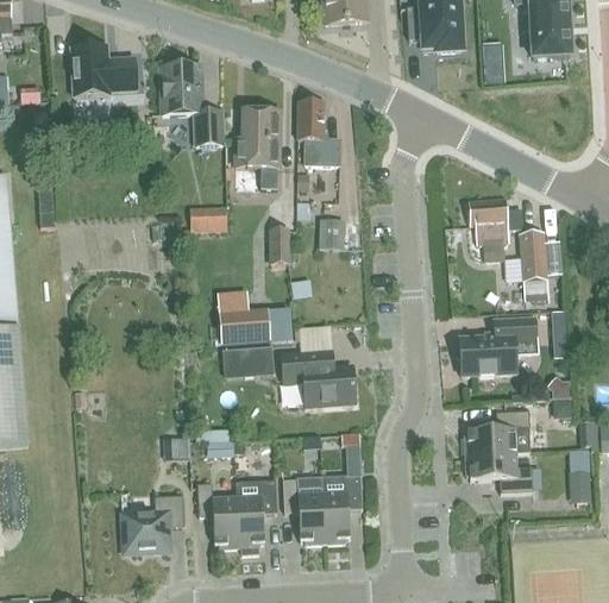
[(0,0),(0,41),(1,42),(1,33),(12,32),(10,0),(0,0)]
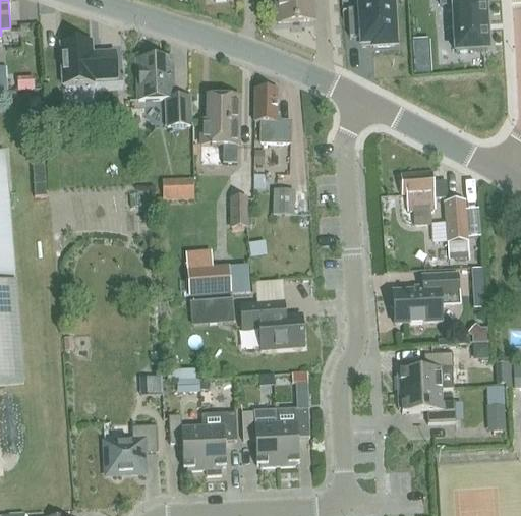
[(394,43),(391,0),(359,0),(360,6),(348,6),(349,35),(361,34),(362,42),(372,41),(372,44),(394,43)]
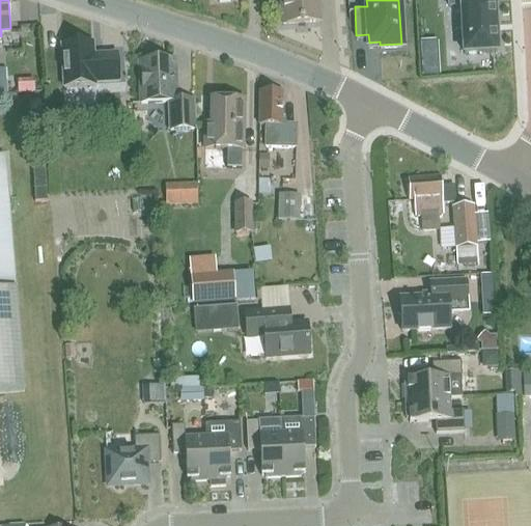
[(448,0),(448,3),(460,2),(464,50),(495,49),(498,49),(497,47),(496,30),(497,30),(497,27),(496,28),(495,19),(496,19),(496,17),(495,17),(494,0),(495,0),(475,0),(448,0)]
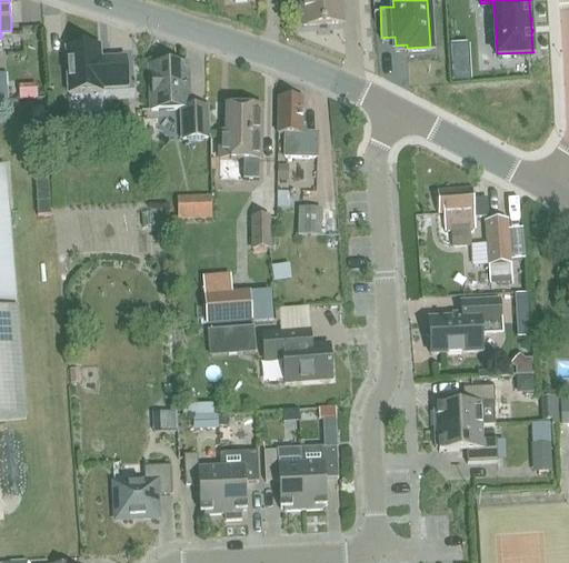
[(70,44),(63,44),(66,87),(105,86),(105,81),(128,80),(127,51),(103,52),(102,42),(70,44)]
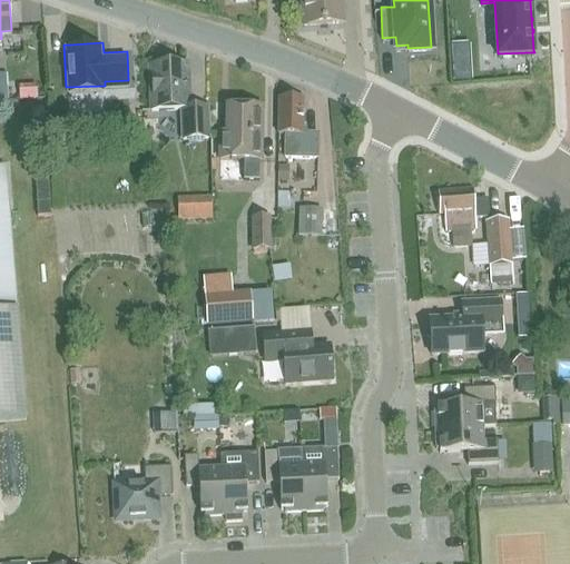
[(188,61),(150,62),(151,107),(182,106),(184,136),(208,135),(207,104),(189,105),(188,61)]
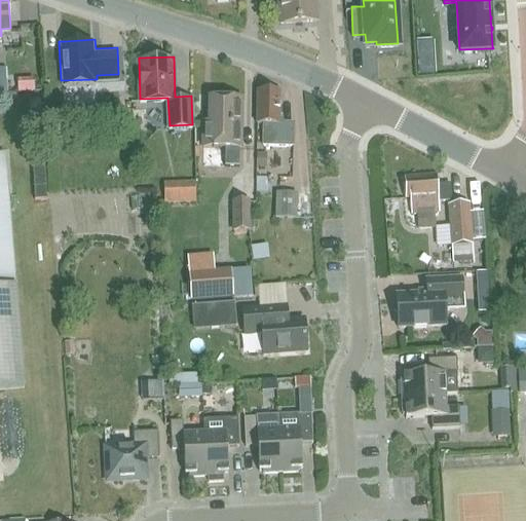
[(294,120),(279,120),(280,87),(258,87),(257,120),(263,120),(263,142),(294,143),(294,120)]
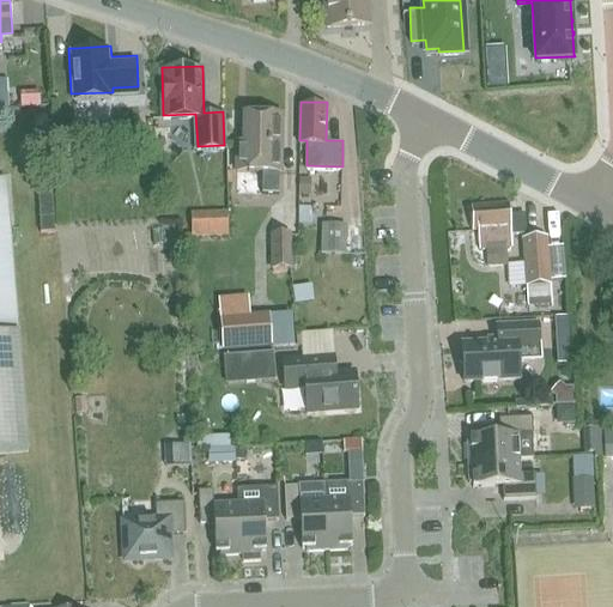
[(280,111),(244,110),(244,139),(237,139),(237,168),(262,168),(262,190),(279,190),(279,169),(280,169),(280,111)]
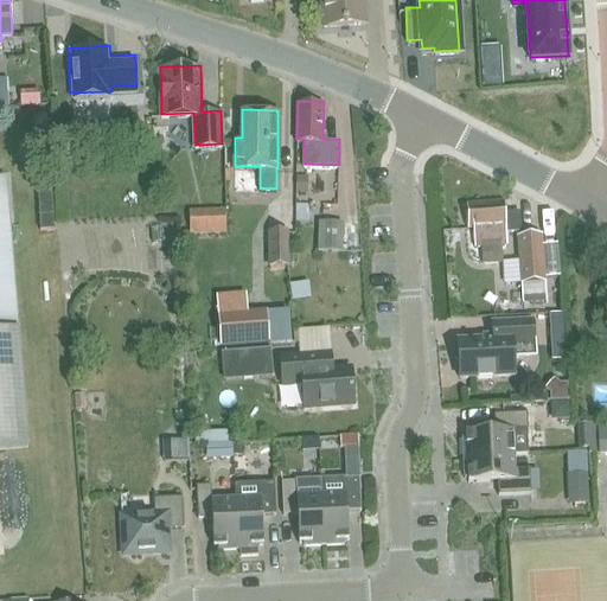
[(8,173),(0,173),(0,442),(31,441),(8,173)]
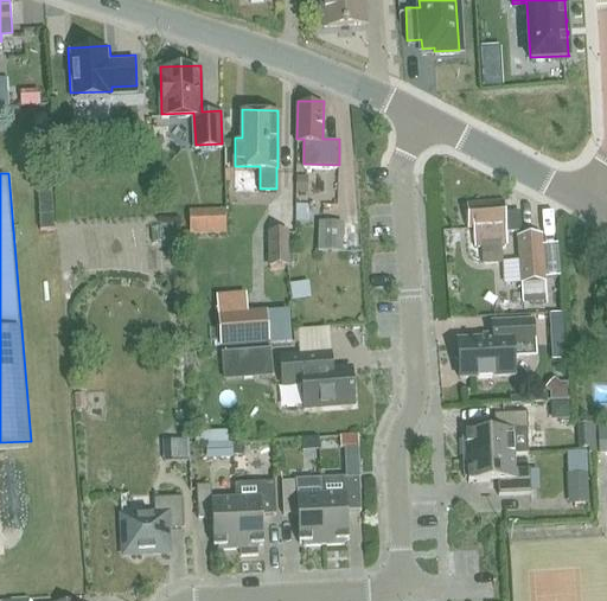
[(504,198),(467,199),(468,224),(473,224),(475,243),(481,243),(483,260),(503,259),(502,242),(508,241),(506,228),(522,228),(519,206),(513,206),(505,208),(504,198)]
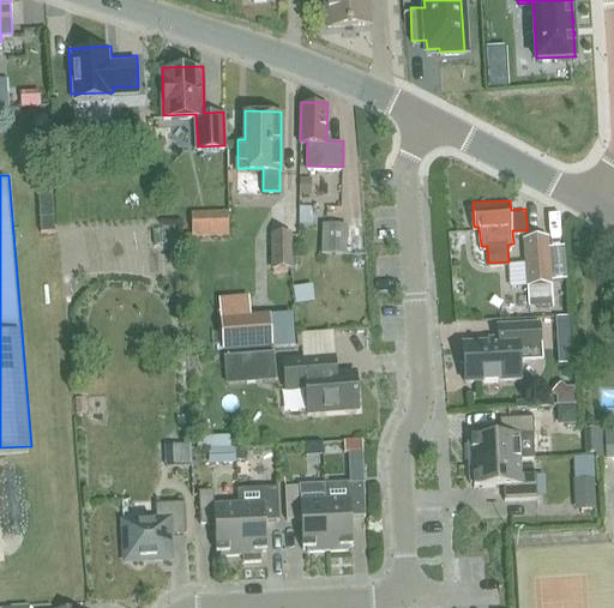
[(347,222),(323,221),(321,250),(345,250),(347,222)]
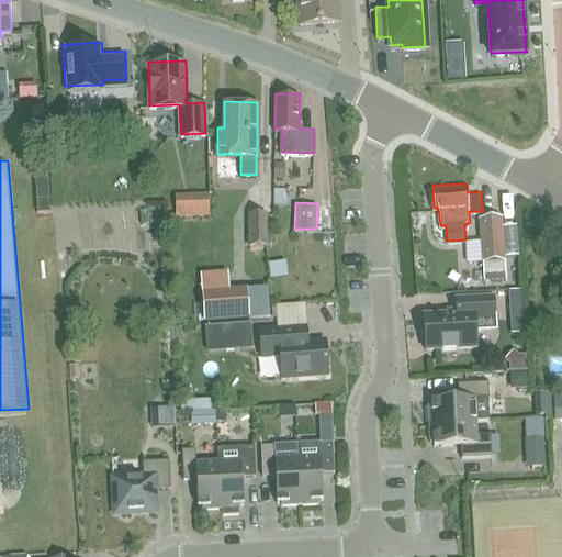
[(267,212),(249,212),(249,243),(267,243),(267,212)]
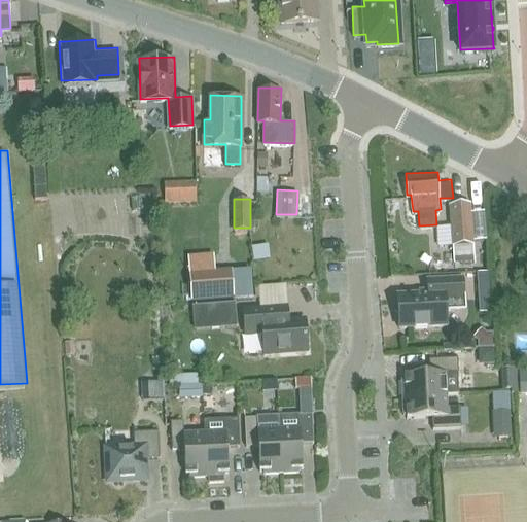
[(453,202),(450,202),(450,209),(451,224),(453,243),(454,259),(475,258),(473,242),(470,200),(453,202)]
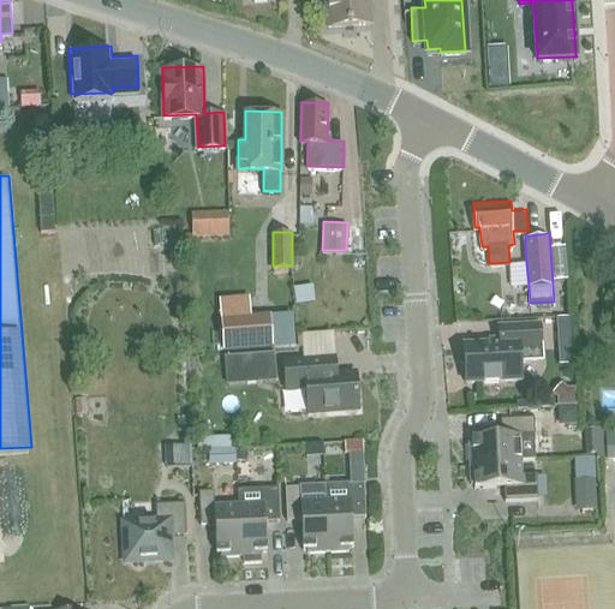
[(250,315),(220,317),(222,348),(272,345),(269,314),(250,315)]
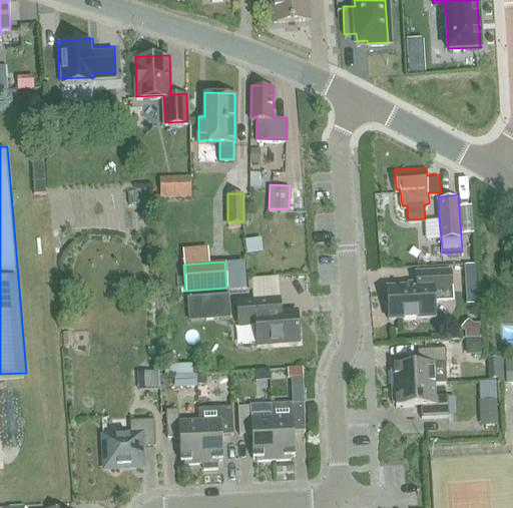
[(281,264),(258,265),(259,284),(281,283),(281,264)]
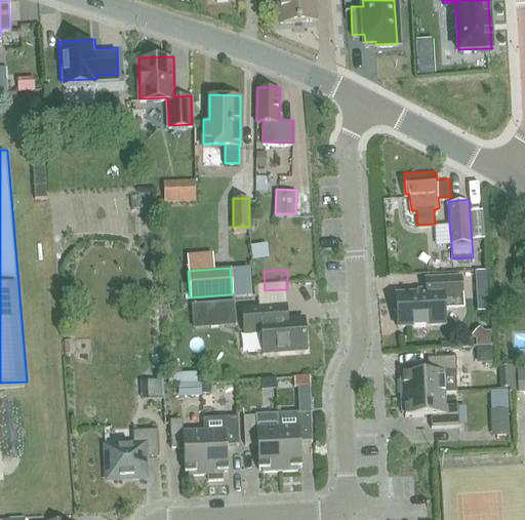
[(397,324),(444,322),(443,306),(461,305),(460,274),(426,276),(426,290),(395,292),(396,295),(392,300),(392,307),(396,310),(397,324)]
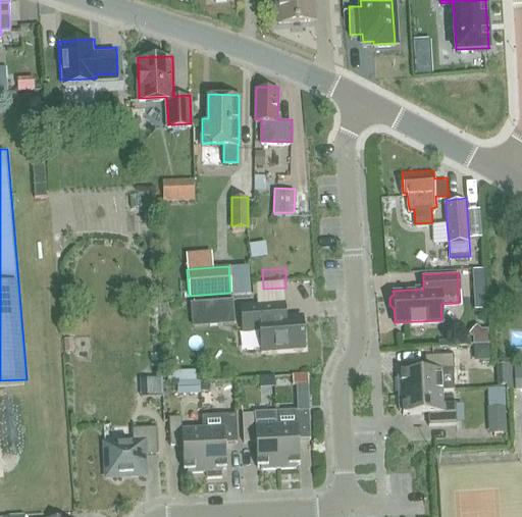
[(235,297),(213,299),(215,322),(236,321),(235,297)]
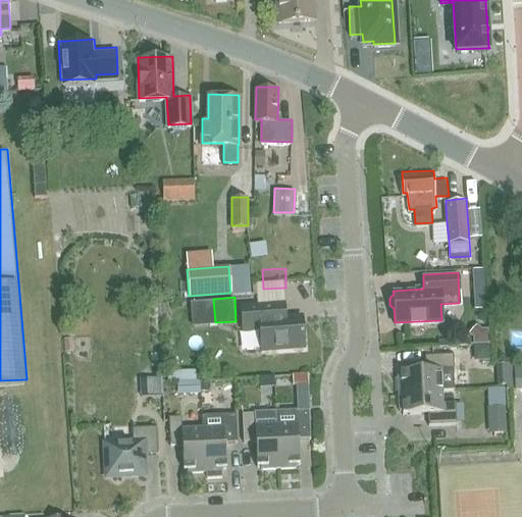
[(304,345),(302,314),(284,315),(283,301),(241,304),(242,327),(259,326),(260,348),(304,345)]
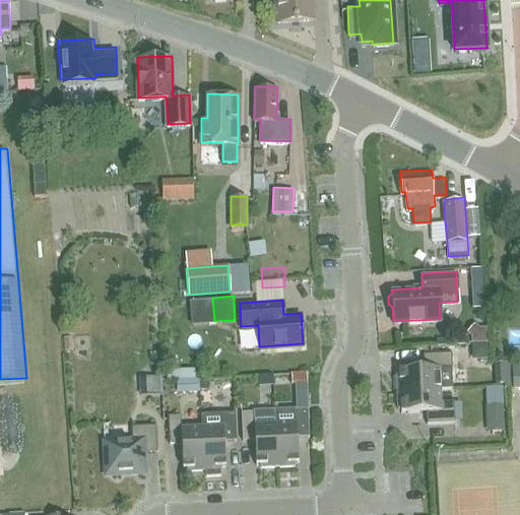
[(488,329),(489,317),(474,316),(473,328),(488,329)]
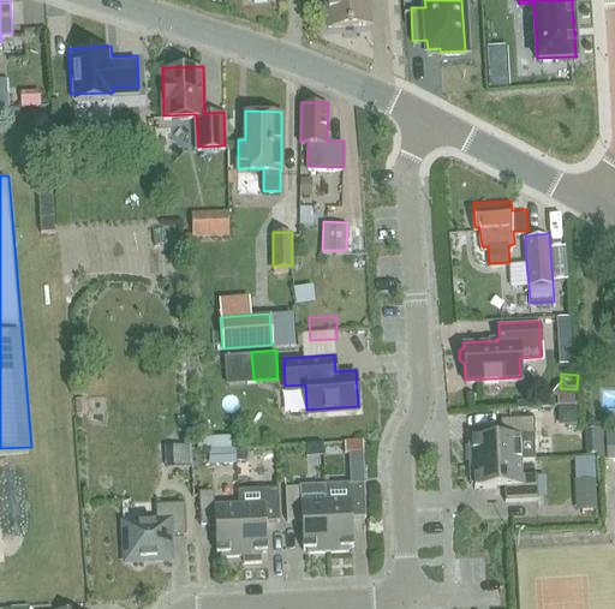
[(469,460),(520,458),(535,457),(533,433),(533,415),(500,417),(501,434),(471,435),(471,439),(469,440),(469,460)]
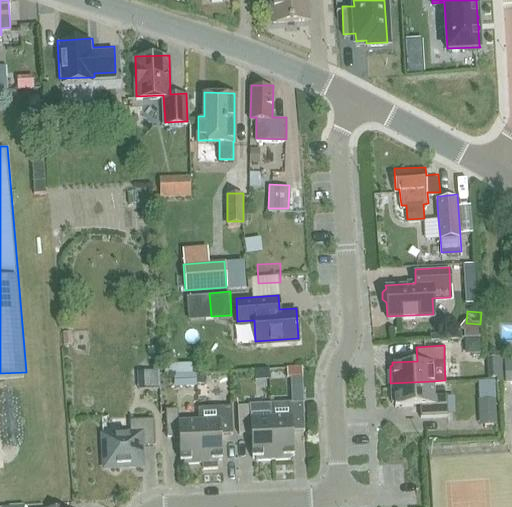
[(306,364),(307,353),(291,352),(290,364),(306,364)]
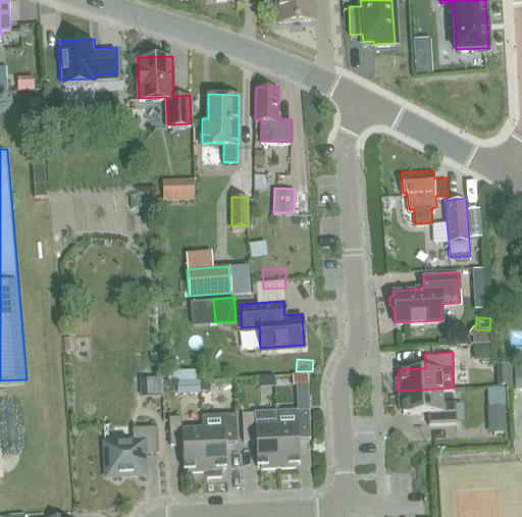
[(521,362),(512,363),(514,389),(521,388),(521,362)]
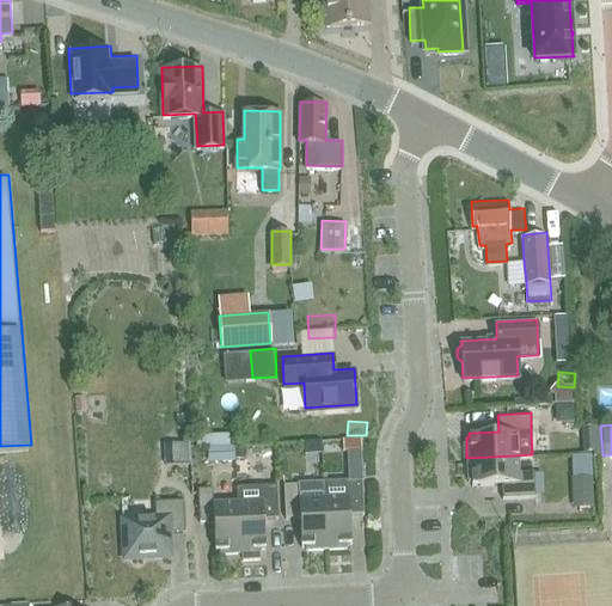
[(194,426),(176,427),(177,450),(194,448),(194,426)]
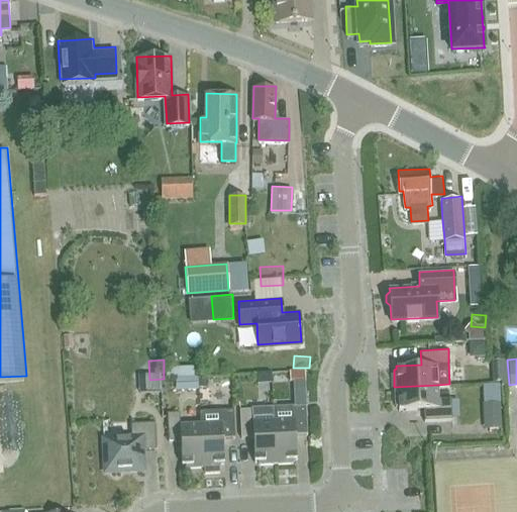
[(207,384),(207,374),(199,374),(199,384),(207,384)]
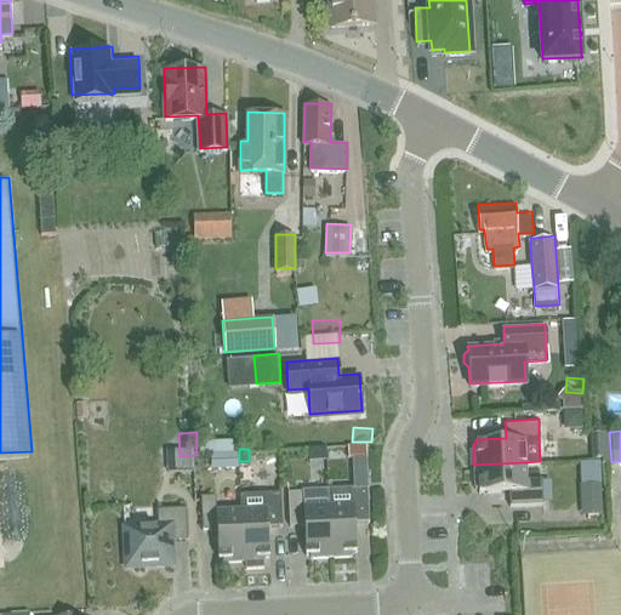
[(525,462),(473,465),(474,485),(478,485),(478,490),(508,489),(510,504),(542,501),(541,476),(525,477),(525,462)]
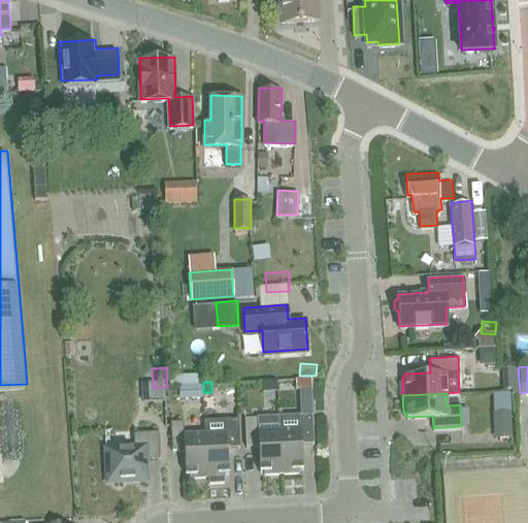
[(512,434),(512,425),(510,409),(493,410),(493,425),(494,435),(512,434)]
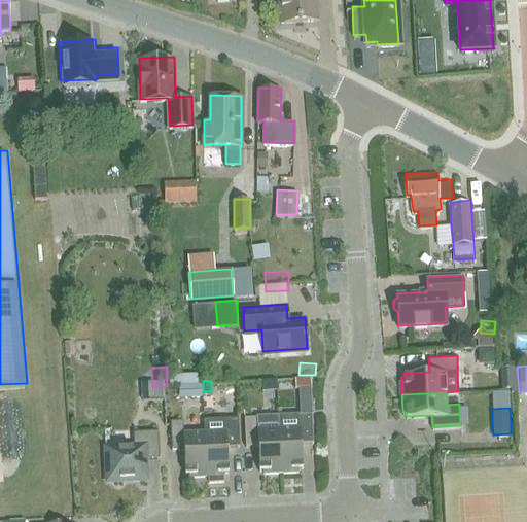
[(313,441),(312,424),(312,412),(278,414),(278,426),(280,471),(299,470),(299,466),(302,466),(301,441),(313,441)]
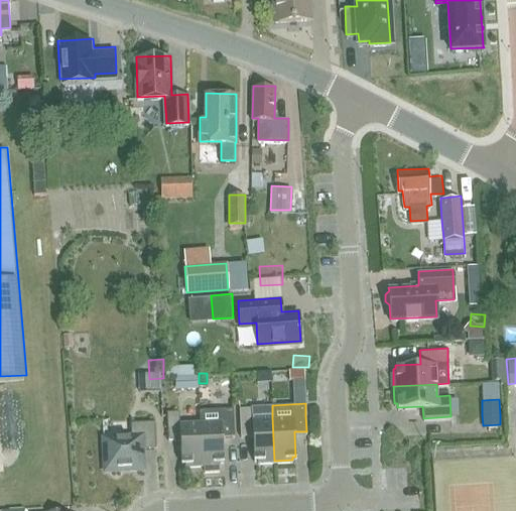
[(274,461),(272,417),(272,405),(239,406),(240,434),(252,433),(253,459),(257,459),(257,462),(274,461)]
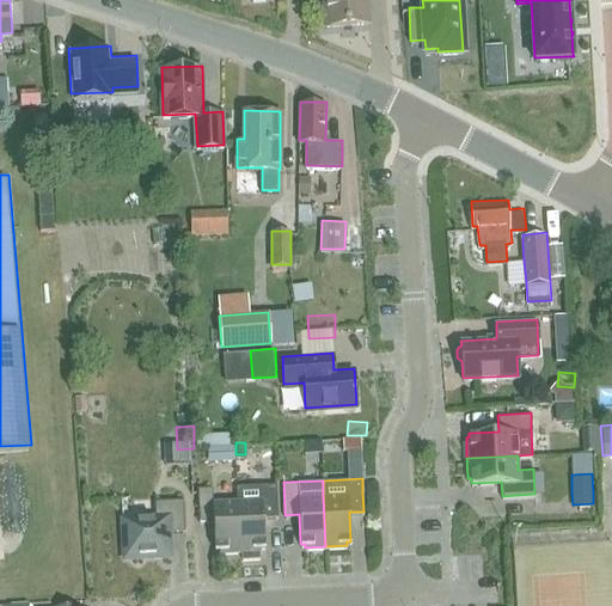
[(250,484),(237,484),(237,500),(239,550),(261,549),(261,546),(264,546),(263,516),(277,515),(276,493),(276,482),(250,484)]
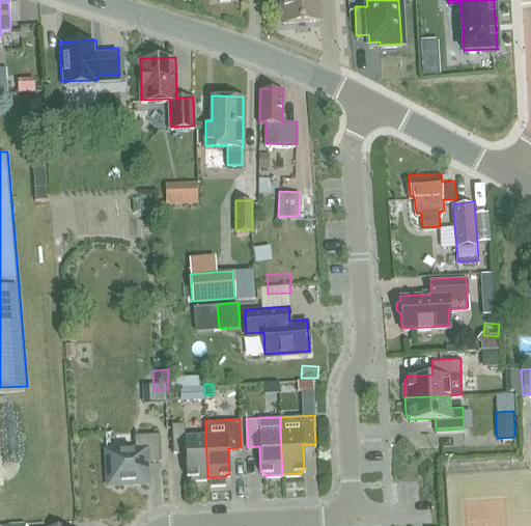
[(207,477),(205,434),(185,435),(184,421),(171,422),(172,450),(185,450),(186,476),(190,475),(190,478),(207,477)]
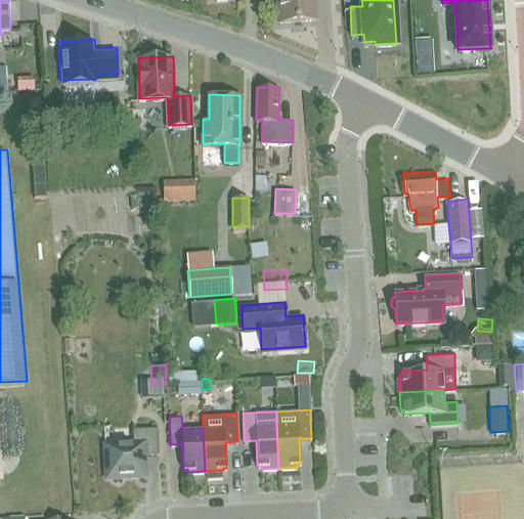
[(133,437),(102,439),(105,476),(146,473),(145,455),(160,453),(158,425),(132,427),(133,437)]
